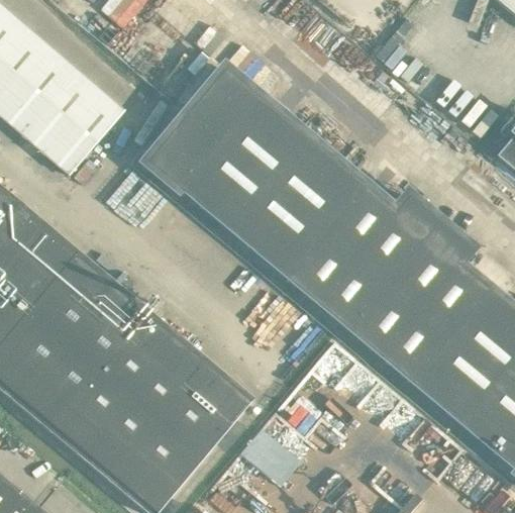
[(499,0),(514,12),(514,0),(499,0)]
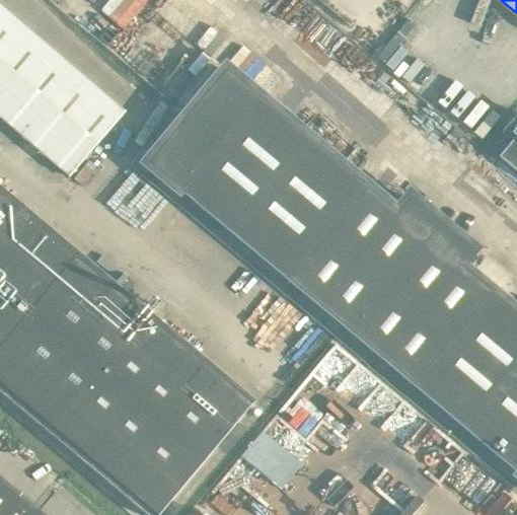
[(0,116),(70,176),(127,111),(0,2),(0,116)]
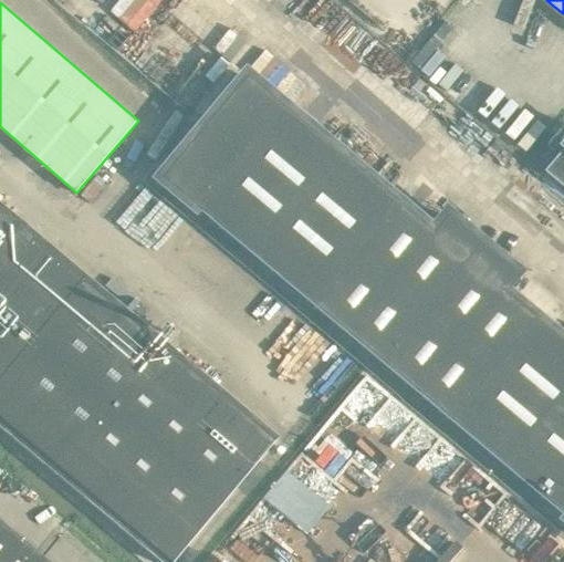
[(446,215),(431,231),(246,74),(160,176),(563,517),(563,343),(499,289),(512,271),(446,215)]
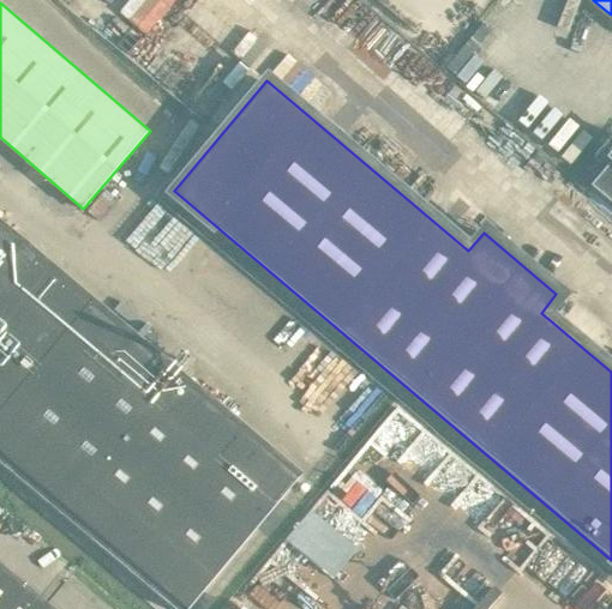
[(192,118),(162,163),(171,168),(201,122),(192,118)]
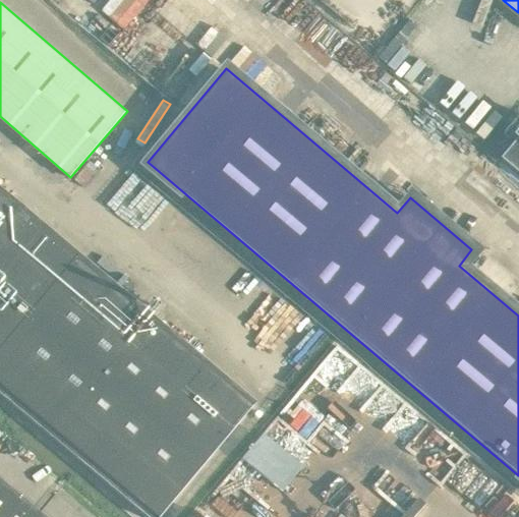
[(518,129),(517,131),(518,132),(518,137),(503,157),(518,169),(518,129)]
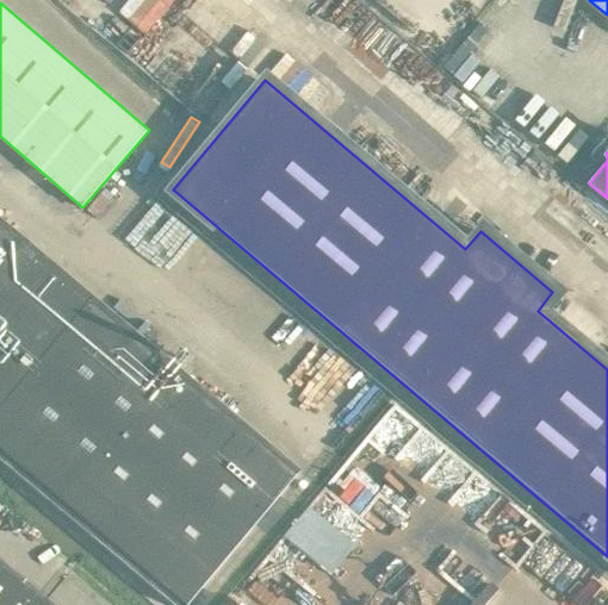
[(0,454),(179,604),(185,604),(301,468),(0,216),(0,454)]
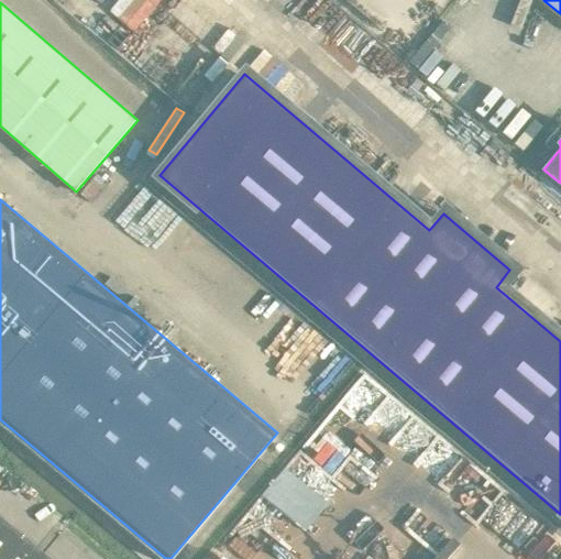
[(50,558),(0,516),(0,558),(50,558)]
